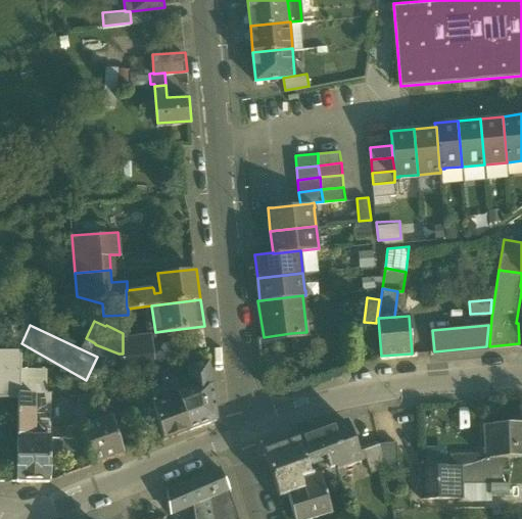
[(150,332),(128,335),(123,333),(123,354),(119,354),(117,361),(122,361),(122,360),(153,357),(150,332)]
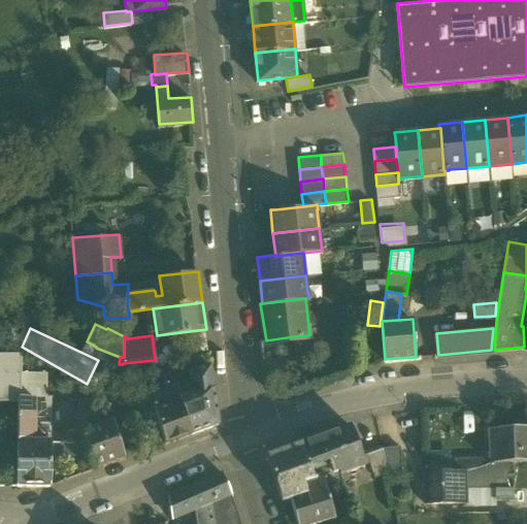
[(309,335),(294,336),(296,355),(297,357),(304,357),(311,356),(309,335)]
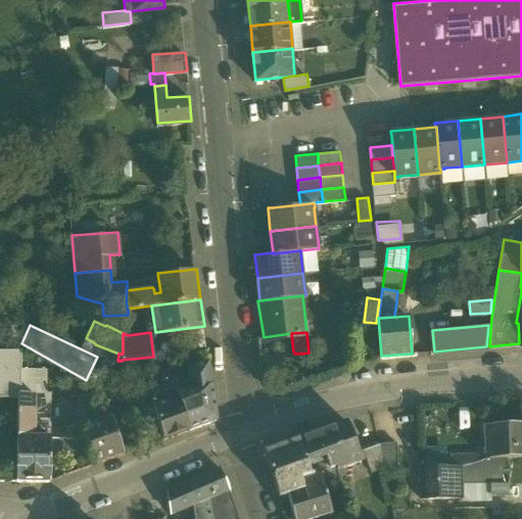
[(0,393),(17,394),(20,394),(20,368),(19,351),(0,350),(0,393)]
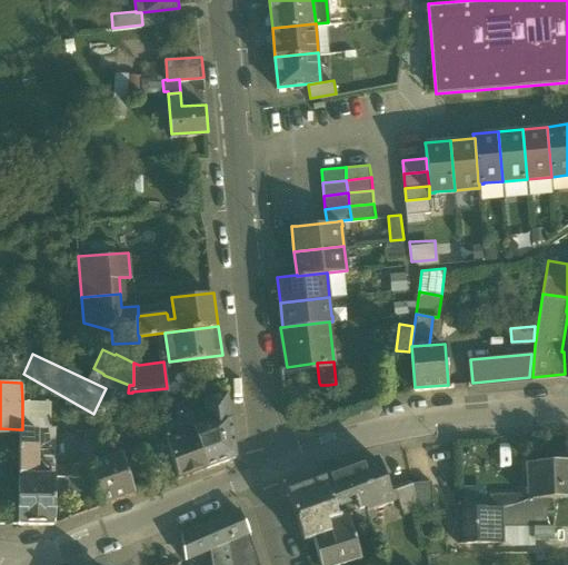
[(227,394),(203,399),(207,415),(200,416),(202,420),(192,424),(193,426),(206,465),(229,456),(235,448),(227,394)]
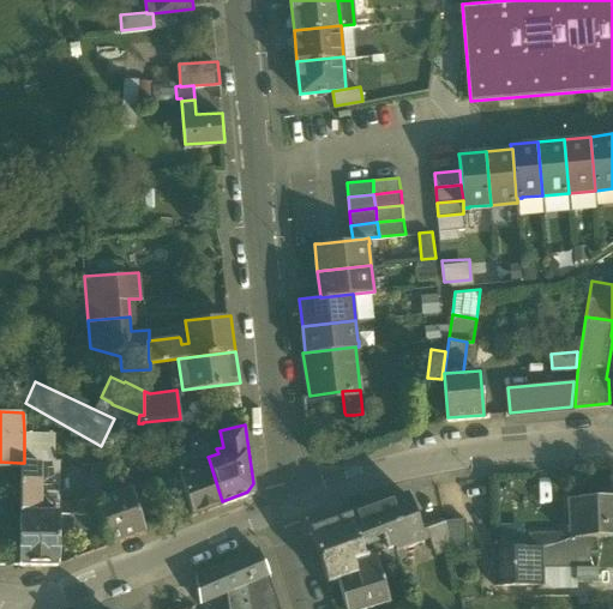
[(53,432),(24,432),(24,463),(41,462),(53,462),(53,432)]
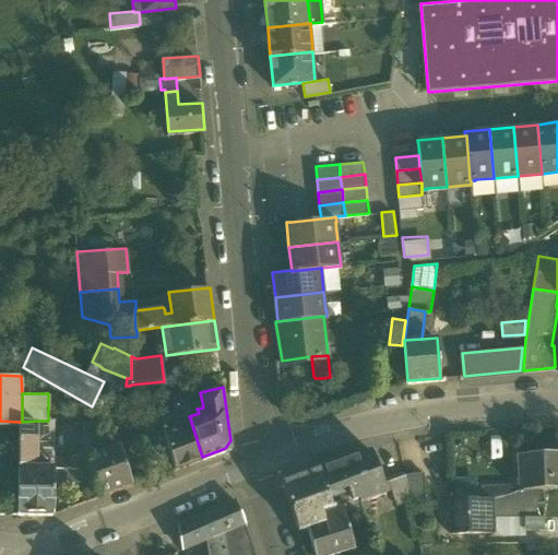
[(188,397),(173,398),(174,416),(176,417),(177,417),(179,422),(190,418),(189,416),(188,413),(188,397)]
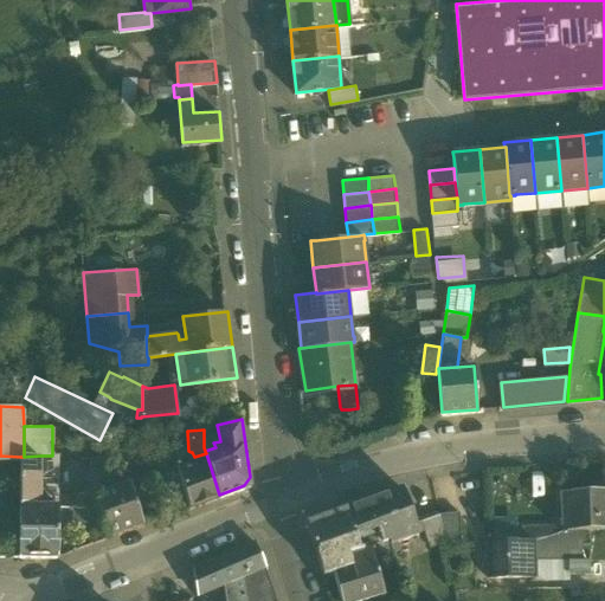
[(194,457),(177,464),(190,505),(219,495),(206,453),(194,457)]
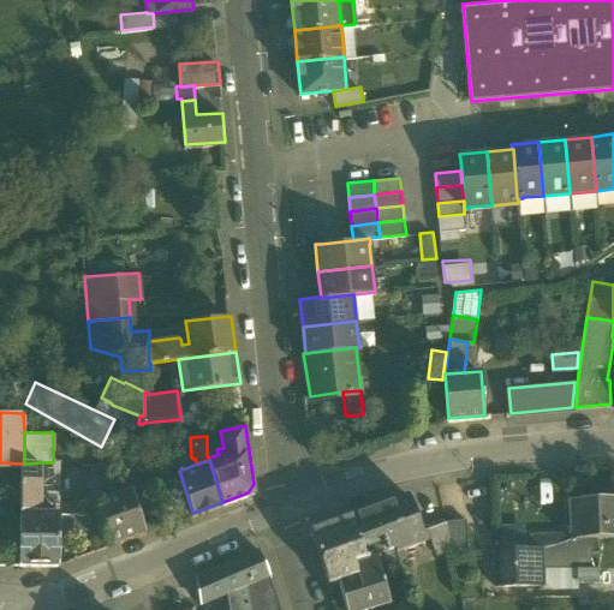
[(24,464),(21,464),(21,562),(58,562),(59,512),(35,512),(35,506),(37,506),(41,503),(41,483),(41,462),(24,464)]
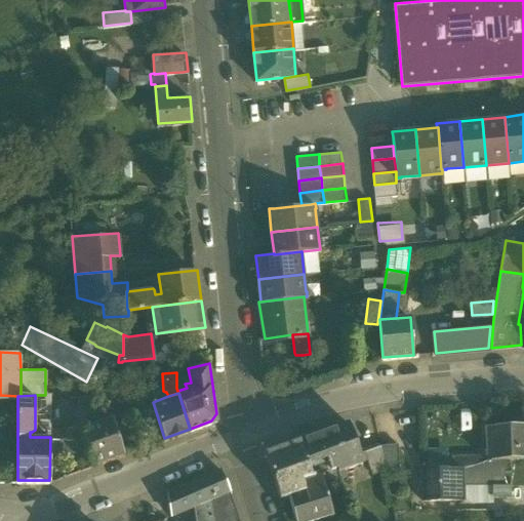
[(45,395),(35,395),(35,412),(45,412),(45,395)]
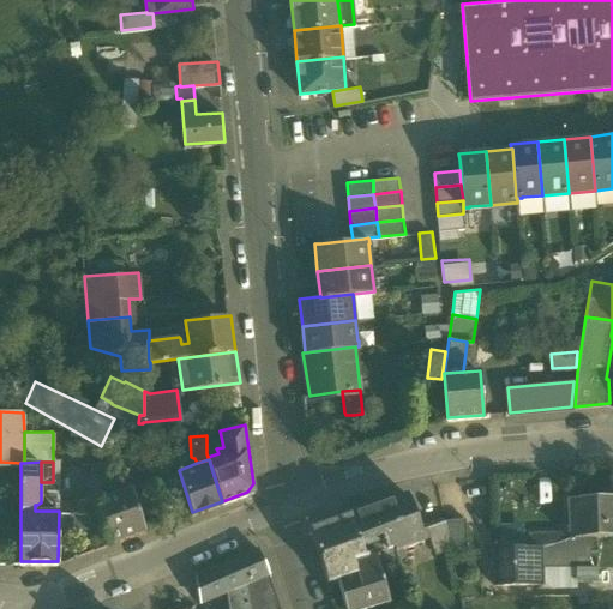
[(94,462),(86,499),(80,498),(74,512),(101,512),(100,510),(103,498),(114,463),(94,462)]
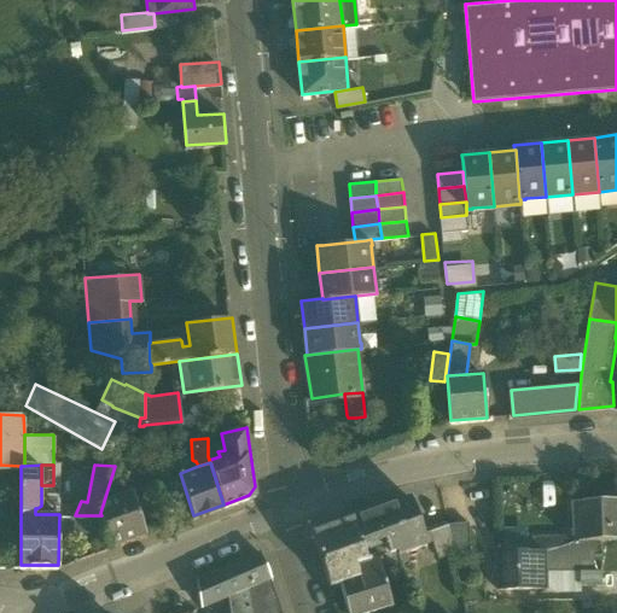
[(132,491),(104,501),(100,513),(102,515),(112,544),(146,532),(132,491)]
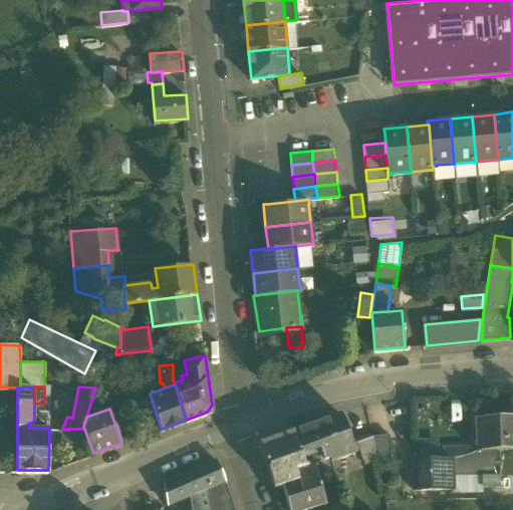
[(341,412),(293,430),(304,463),(314,461),(330,456),(332,465),(333,466),(339,464),(337,457),(355,451),(341,412)]
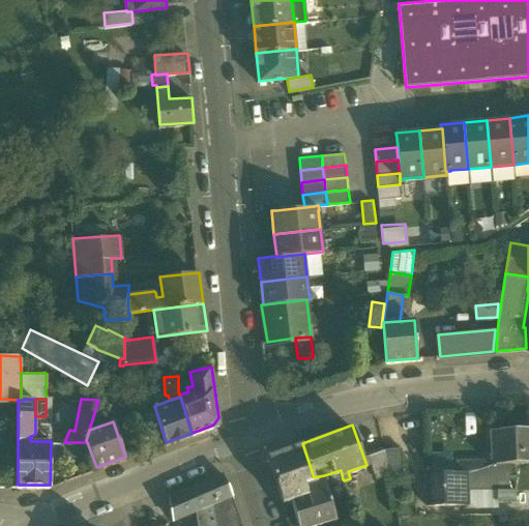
[(493,462),(509,462),(528,461),(528,427),(491,429),(493,457),(493,462)]
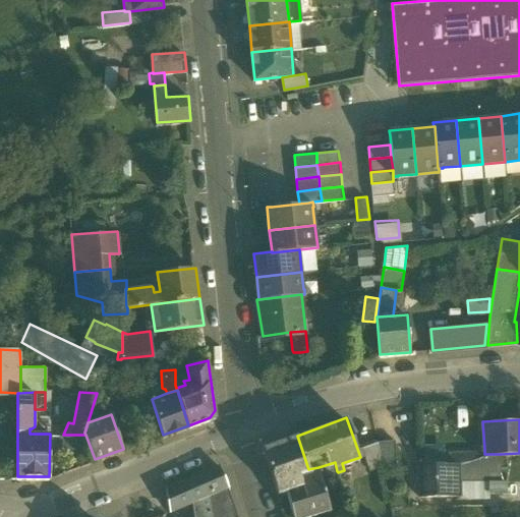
[(297,436),(265,447),(265,450),(278,492),(287,489),(302,484),(299,472),(308,469),(297,436)]
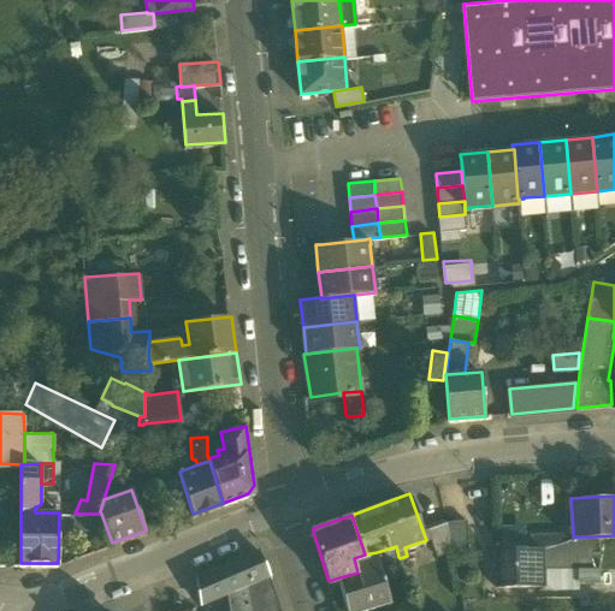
[(467,517),(447,520),(453,546),(454,552),(469,550),(467,517)]
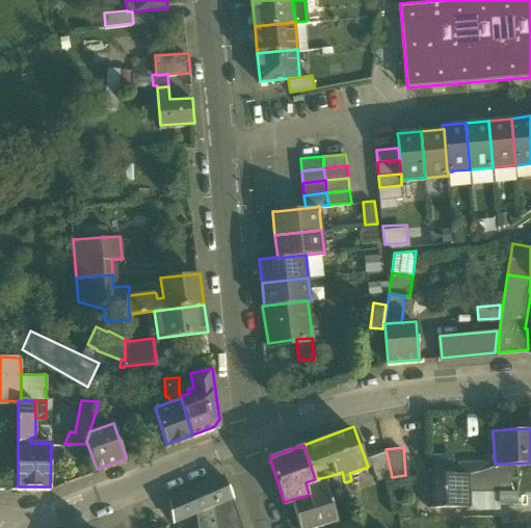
[(386,449),(370,455),(378,477),(391,472),(386,449)]
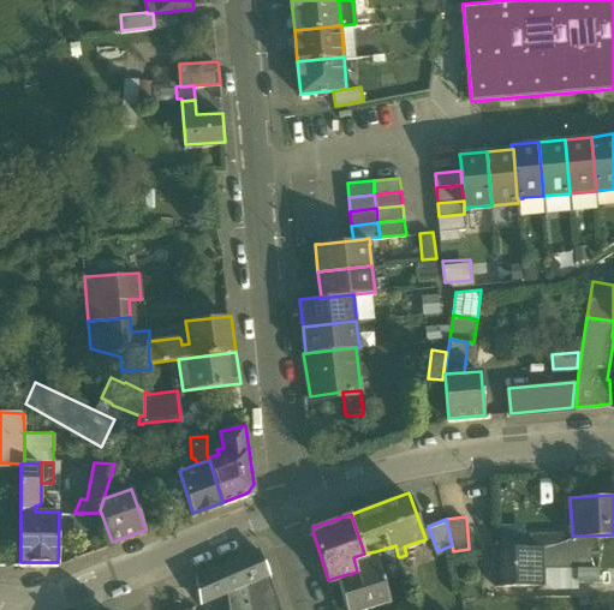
[(572,530),(526,532),(526,548),(542,548),(543,548),(542,545),(560,540),(572,537),(572,536),(572,530)]
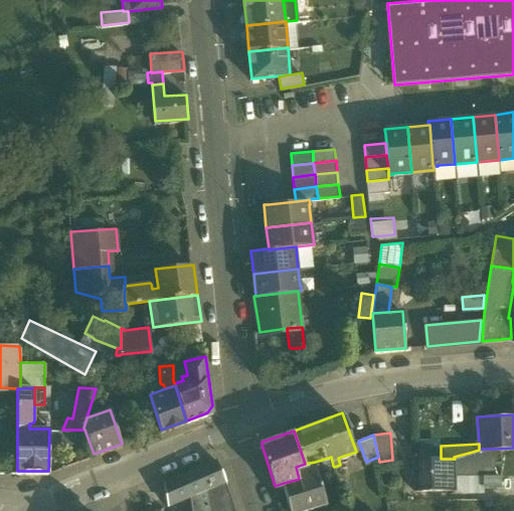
[(495,449),(479,449),(479,450),(479,474),(495,474),(495,449)]
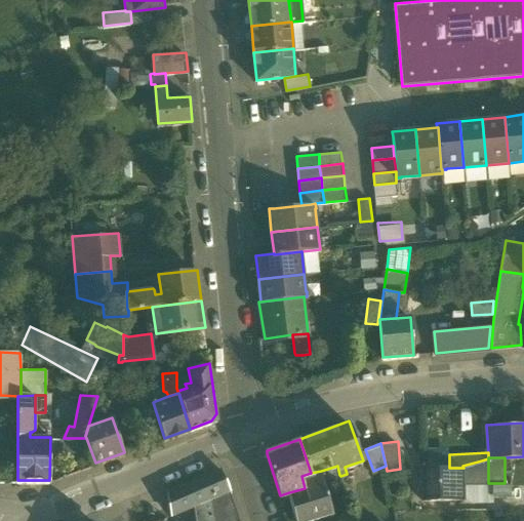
[(478,467),(464,468),(462,468),(462,481),(465,481),(465,482),(465,483),(488,483),(488,458),(478,462),(478,467)]
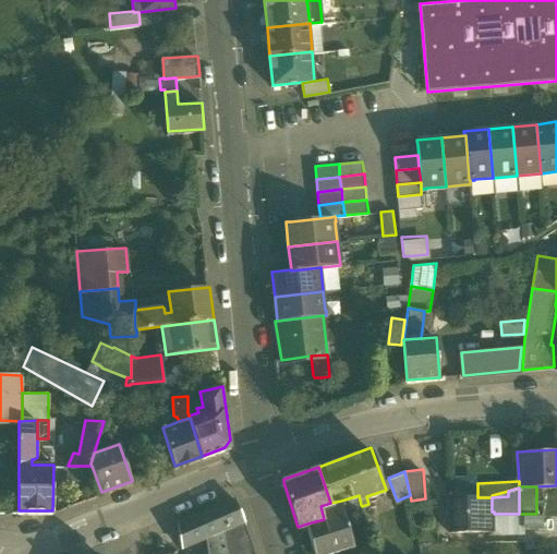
[(359,495),(341,501),(343,509),(361,505),(359,495)]
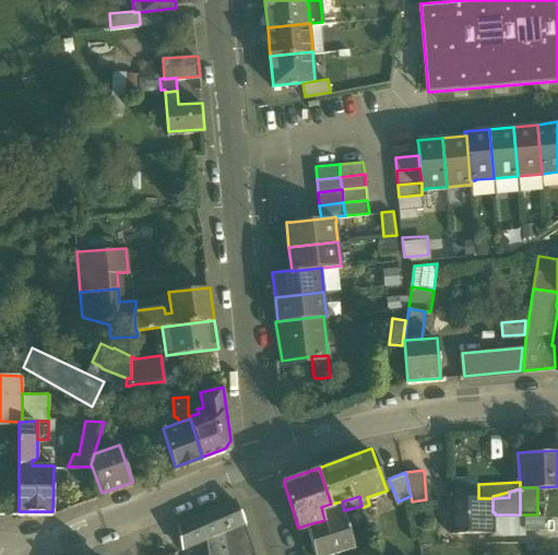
[(237,498),(179,523),(183,546),(208,535),(224,529),(245,519),(237,498)]
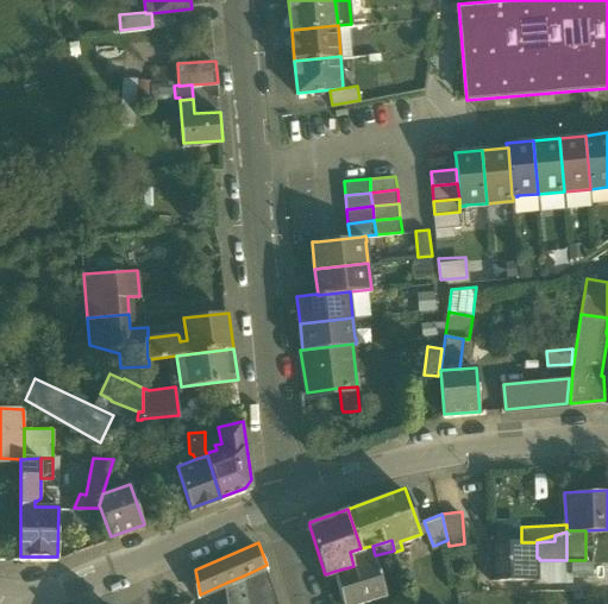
[(521,542),(490,543),(491,577),(539,577),(539,560),(539,559),(539,558),(537,558),(537,542),(521,542)]
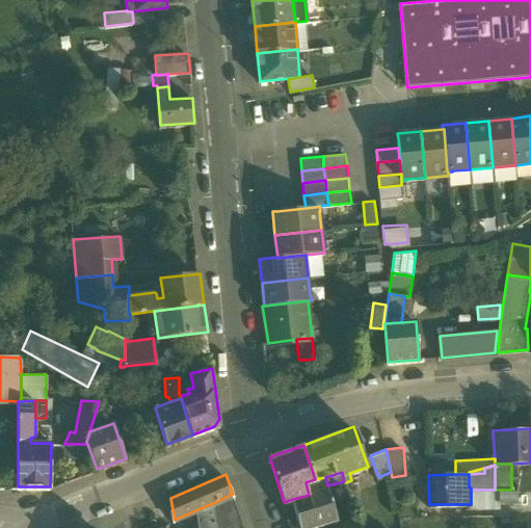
[(315,479),(306,482),(309,495),(293,499),(300,527),(308,527),(337,520),(327,485),(325,477),(315,479)]
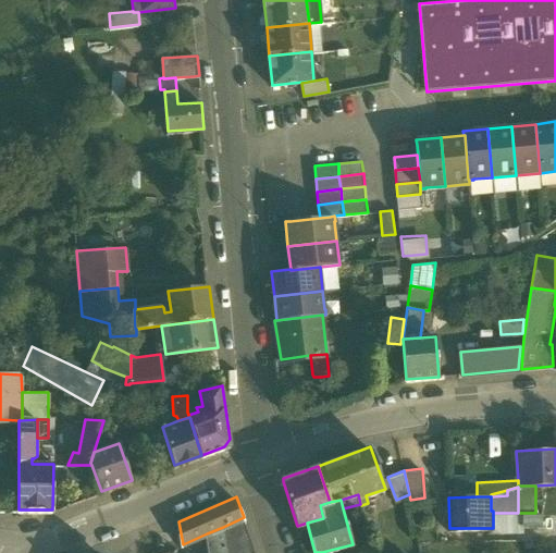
[(256,552),(244,517),(223,527),(226,552),(256,552)]
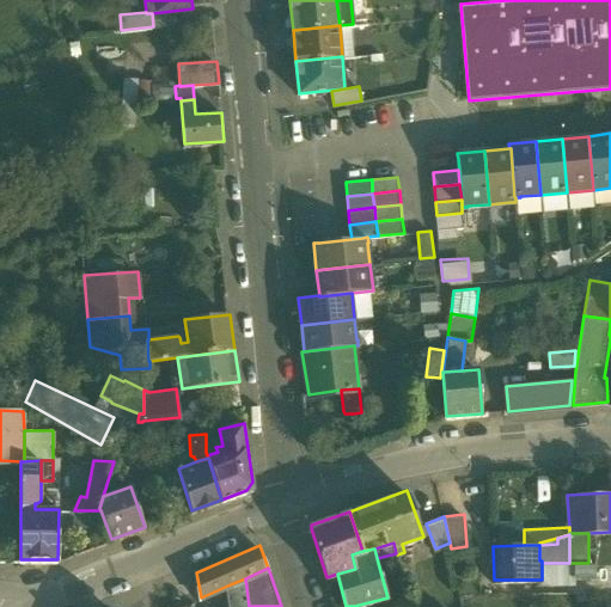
[(249,606),(245,578),(227,586),(230,606),(249,606)]
